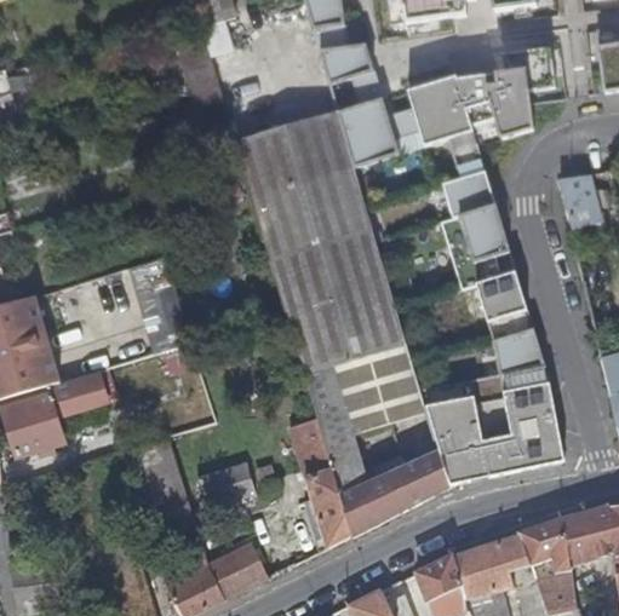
[(194,0),(210,53),(235,46),(225,16),(235,11),(231,0),(194,0)]
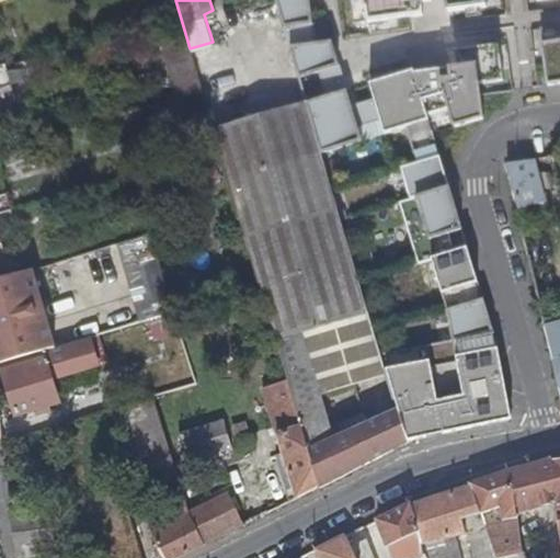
[(275,0),(298,76),(321,70),(330,97),(306,104),(311,123),(320,151),(360,140),(354,125),(379,120),(383,134),(406,128),(415,164),(400,170),(410,197),(398,200),(418,265),(426,262),(456,341),(379,348),(386,369),(397,403),(407,436),(509,414),(425,117),(447,111),(454,129),(482,122),(478,87),(502,83),(496,48),(455,55),(456,71),(413,73),(368,84),(374,101),(350,107),(333,43),(317,41),(310,0),(275,0)]
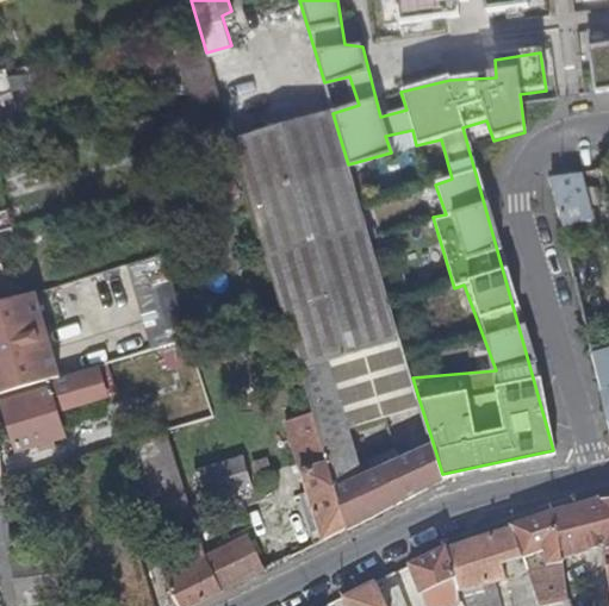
[(393,0),(397,19),(458,11),(455,0),(488,0),(489,6),(524,1),(524,0),(393,0)]
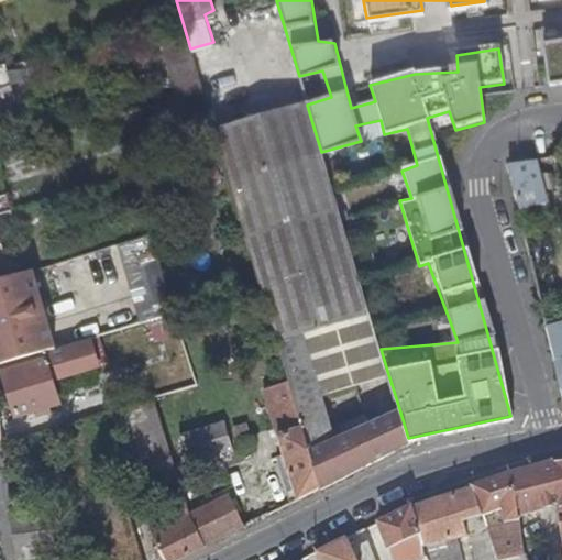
[(561,21),(542,24),(550,83),(561,80),(561,21)]
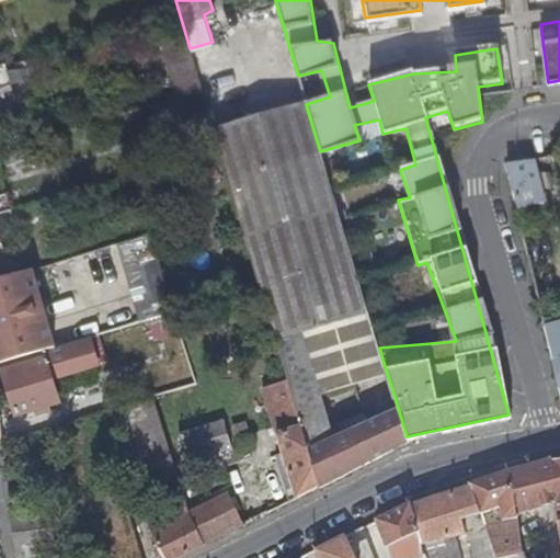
[(350,322),(370,317),(320,151),(311,123),(306,104),(305,99),(210,127),(259,285),(276,344),(303,337),(350,322)]
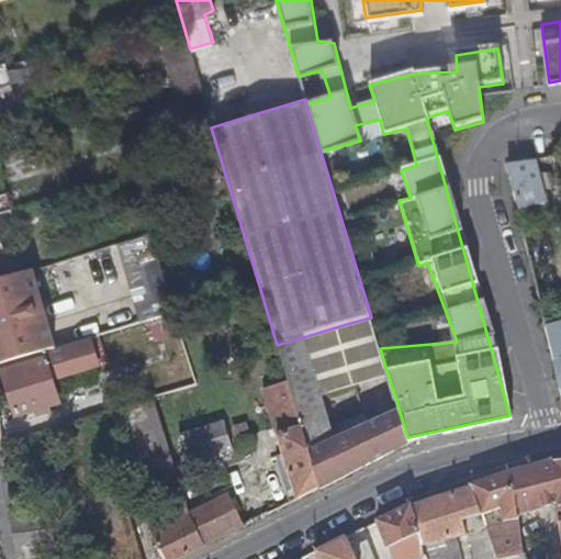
[(560,174),(560,159),(560,156),(540,158),(543,178),(560,174)]
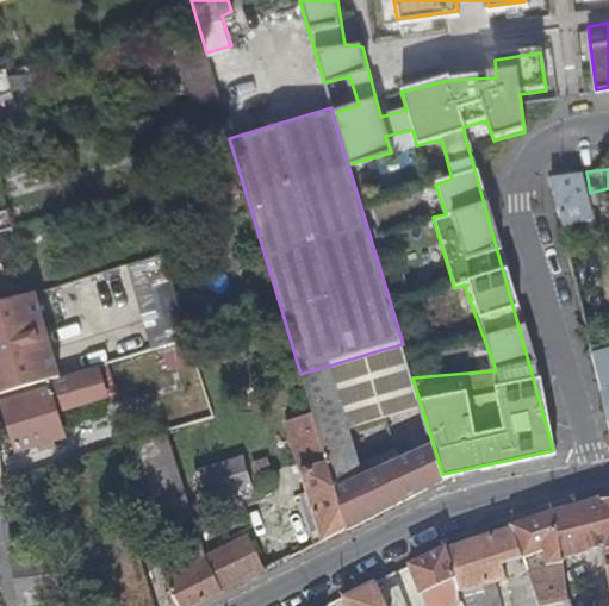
[(572,174),(548,176),(558,217),(582,212),(572,174)]
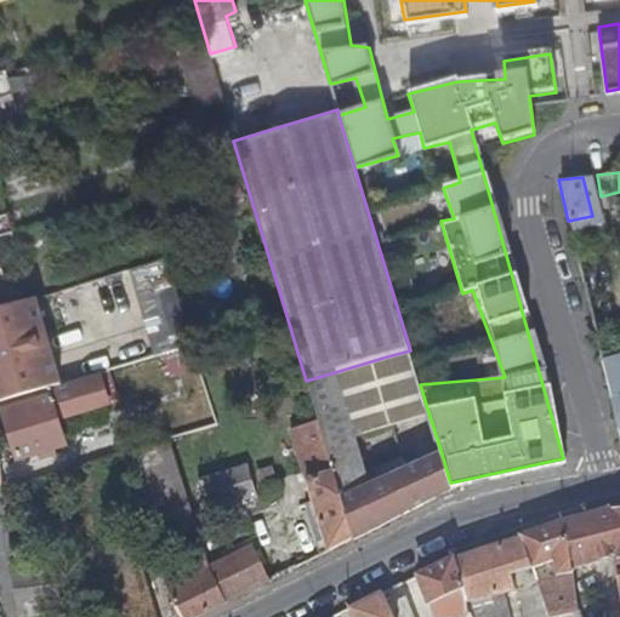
[(0,234),(12,230),(6,211),(0,213),(0,234)]
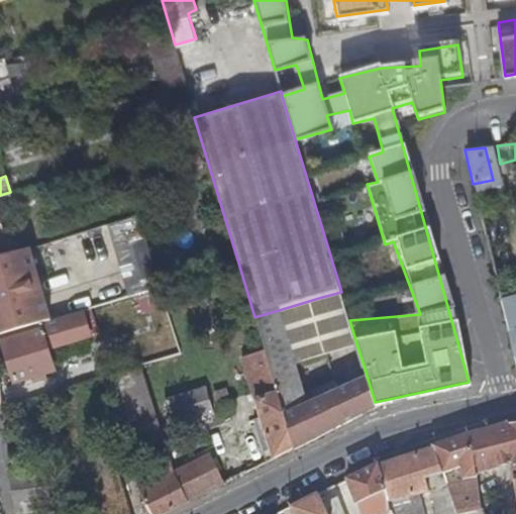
[(0,307),(42,295),(27,246),(0,254),(0,307)]
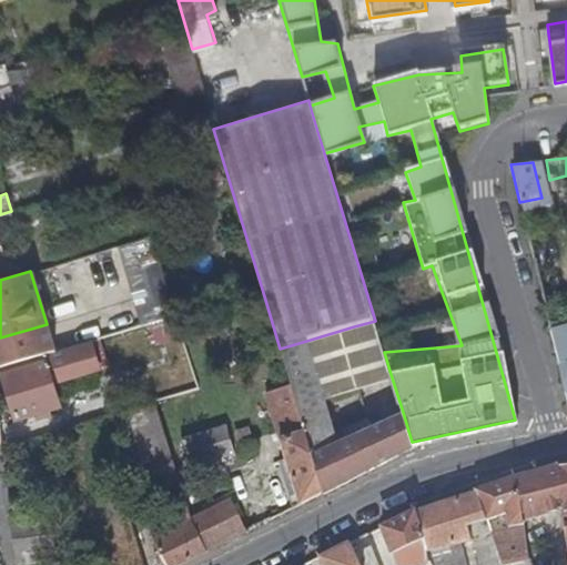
[(549,322),(556,352),(559,362),(566,395),(566,325),(558,328),(556,320),(549,322)]
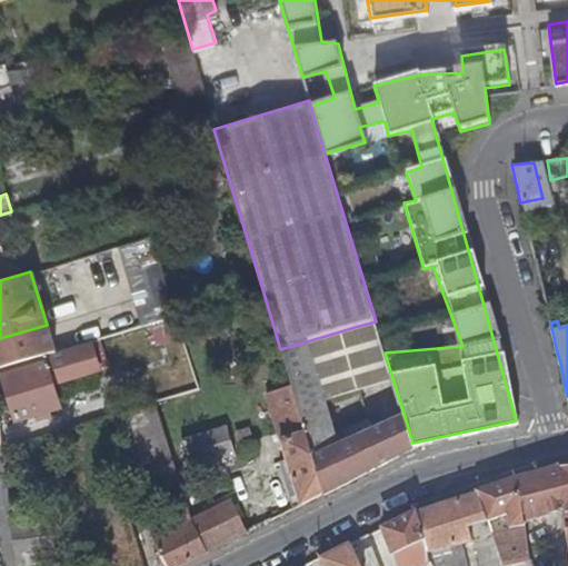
[(391,375),(385,353),(376,321),(355,327),(371,380),(391,375)]
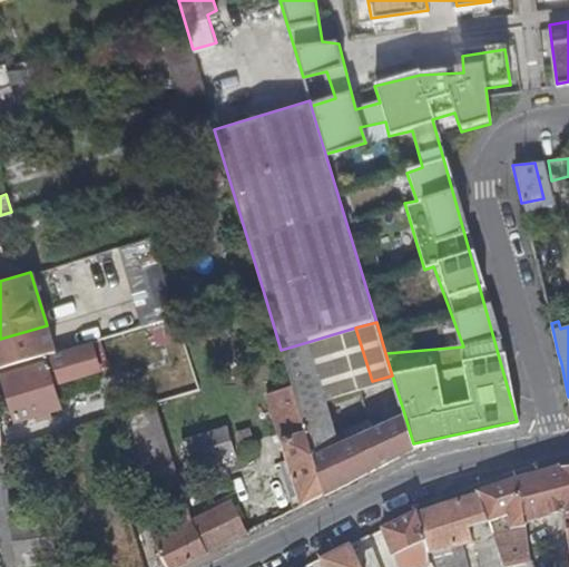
[(89,341),(0,368),(16,419),(58,406),(50,379),(96,364),(89,341)]
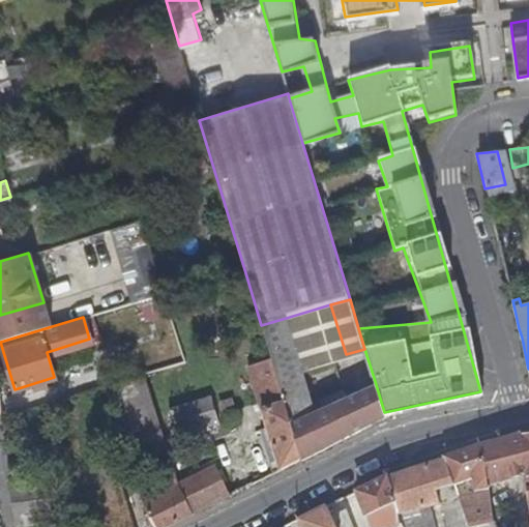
[(309,391),(286,318),(261,325),(271,361),(283,399),(309,391)]
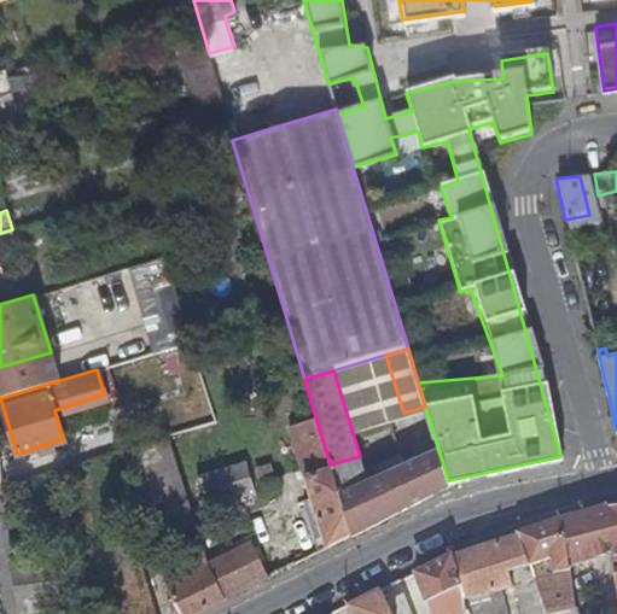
[(326,545),(350,532),(341,498),(330,465),(316,421),(292,428),(313,501),(326,545)]
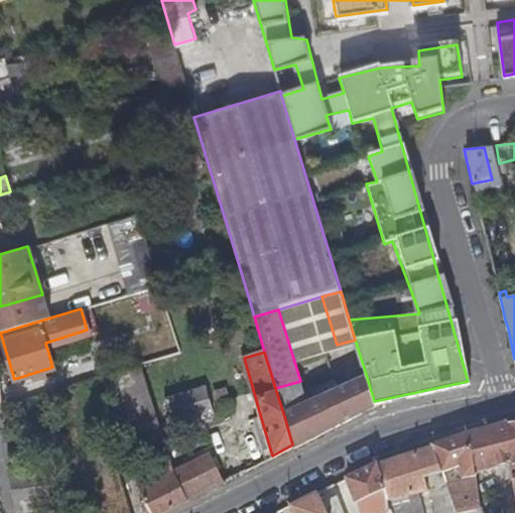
[(293,446),(374,401),(365,371),(284,416),(292,444),(293,446)]
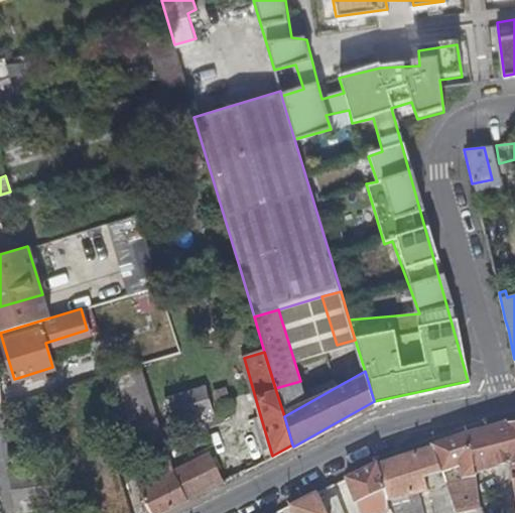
[(214,413),(207,387),(166,398),(173,424),(214,413)]
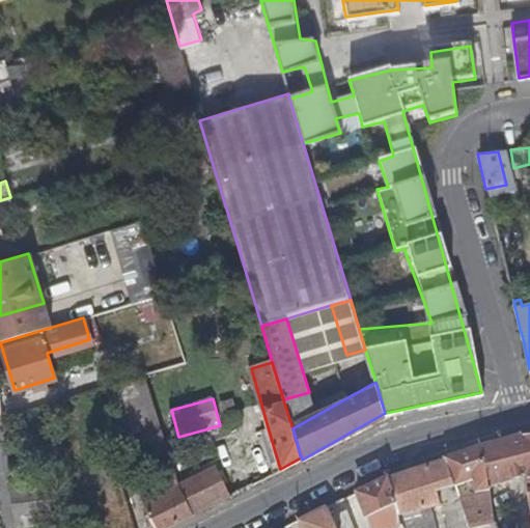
[(274,472),(280,469),(269,431),(262,433),(274,472)]
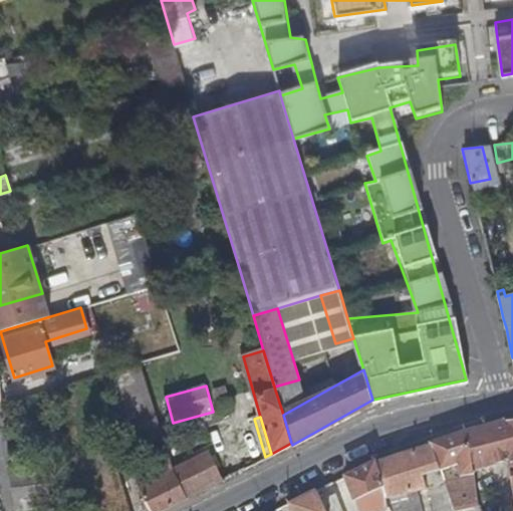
[(512,417),(499,418),(464,430),(471,469),(507,459),(512,493),(512,417)]
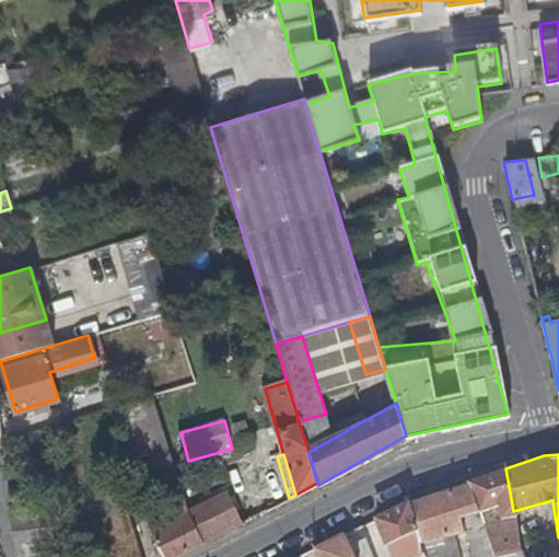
[(505,468),(466,482),(466,484),(477,510),(497,503),(500,517),(505,515),(507,521),(514,520),(513,511),(505,468)]
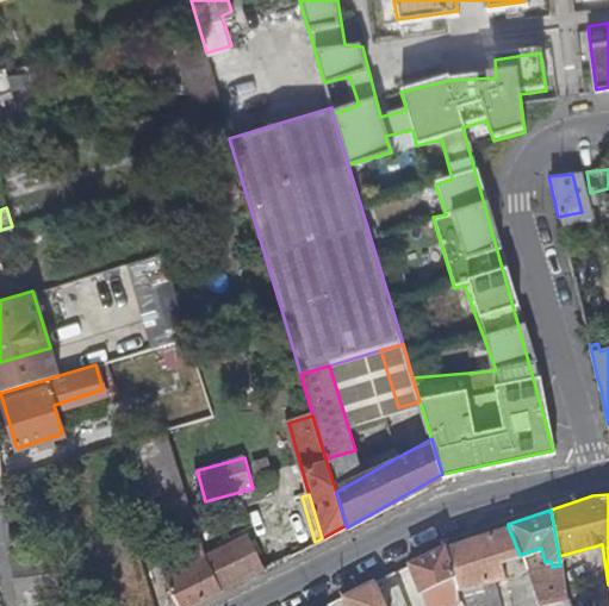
[(496,605),(491,580),(502,576),(498,561),(520,555),(508,526),(443,547),(459,605),(496,605)]
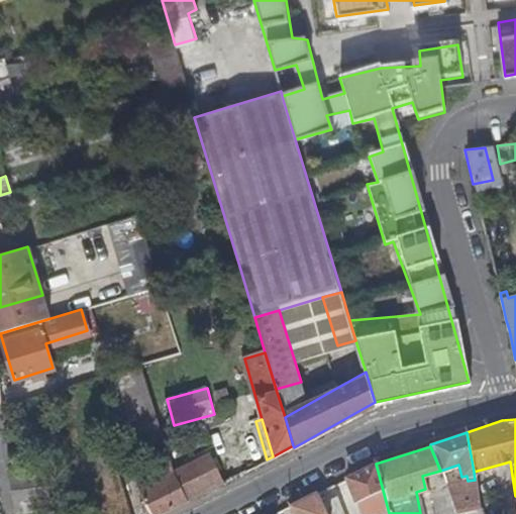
[(203,492),(222,482),(209,453),(173,472),(187,500),(203,492)]
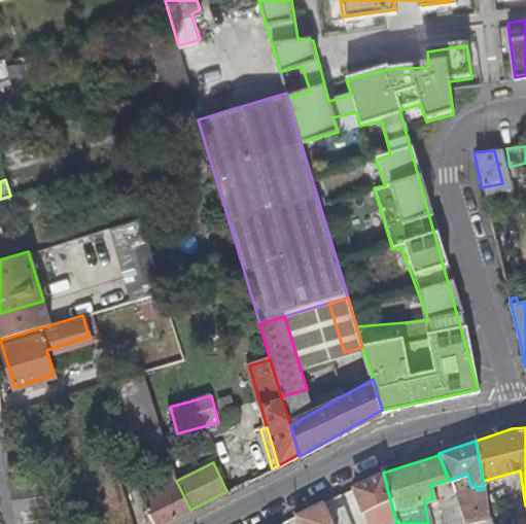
[(382,469),(352,485),(367,523),(396,523),(383,473),(382,469)]
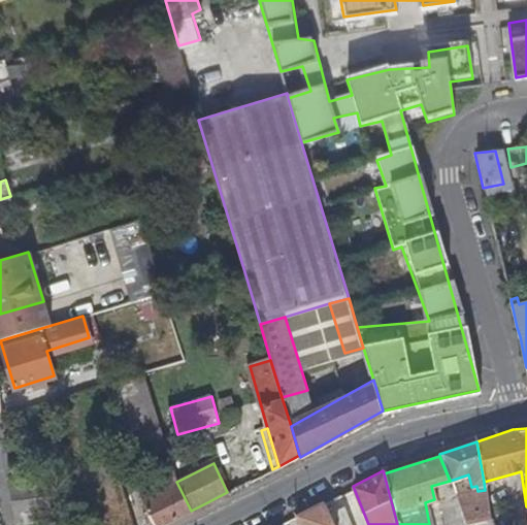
[(46,473),(9,478),(14,522),(51,518),(46,473)]
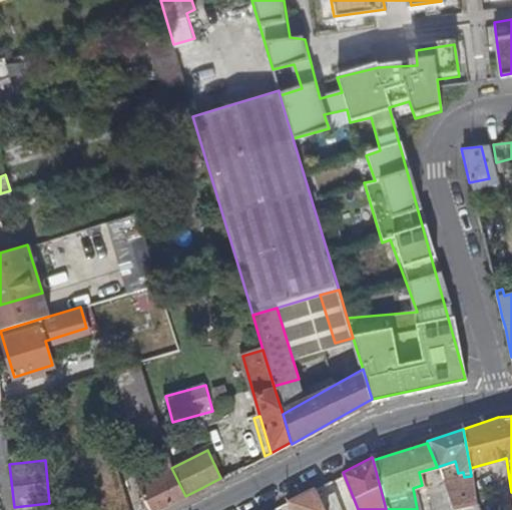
[(150,509),(156,509),(185,496),(171,468),(138,484),(150,509)]
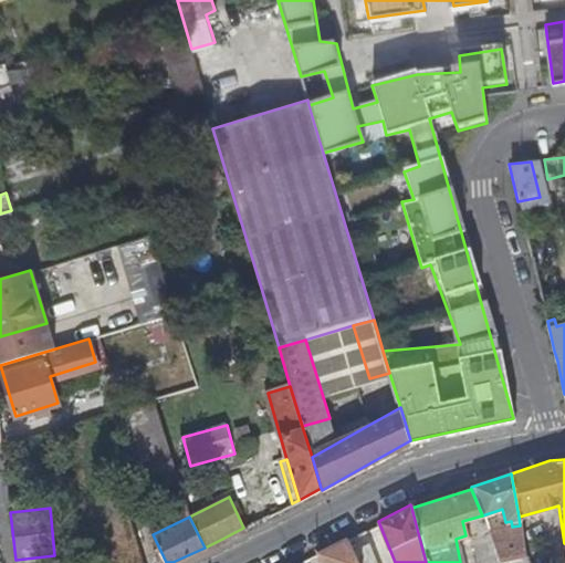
[(364,529),(346,539),(358,562),(359,562),(372,556),(369,552),(370,551),(364,529)]
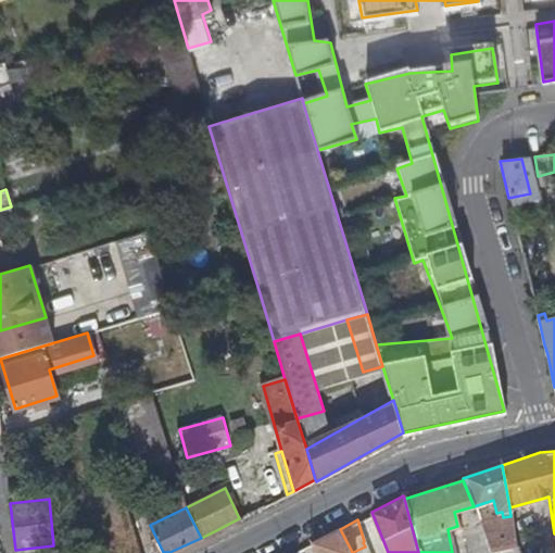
[(352,552),(340,529),(339,529),(338,528),(311,542),(316,552),(352,552)]
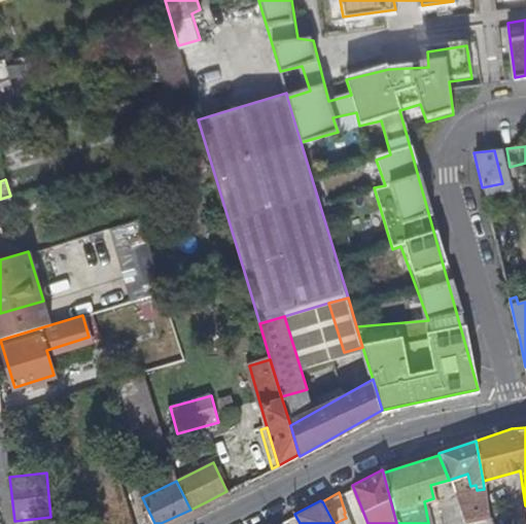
[(486,502),(460,509),(465,523),(474,521),(489,518),(486,502)]
